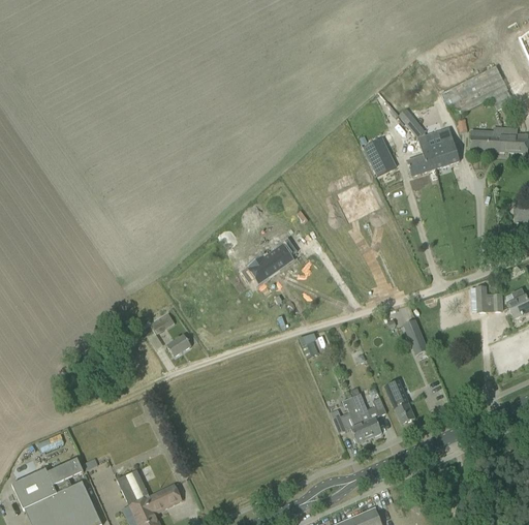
[(393,0),(398,10),(408,5),(411,0),(393,0)]
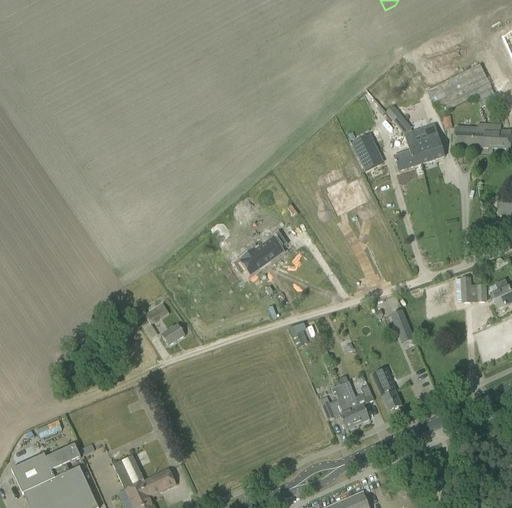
[(511,43),(497,51),(511,79),(511,43)]
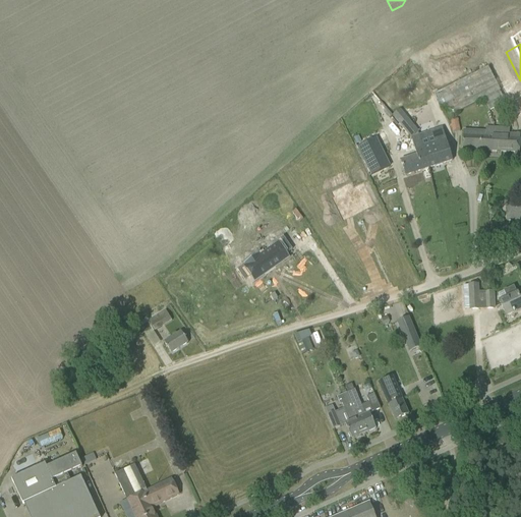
[(458,115),(450,116),(452,127),(460,126),(458,115)]
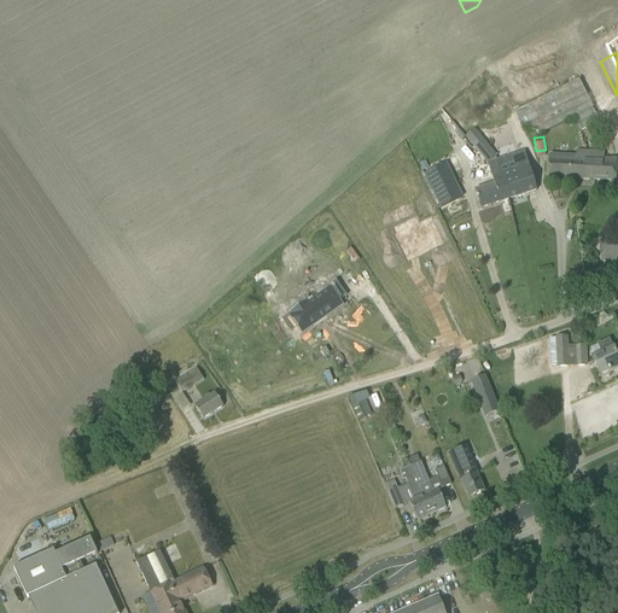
[(490,146),(482,152),(487,159),(496,156),(495,152),(490,146)]
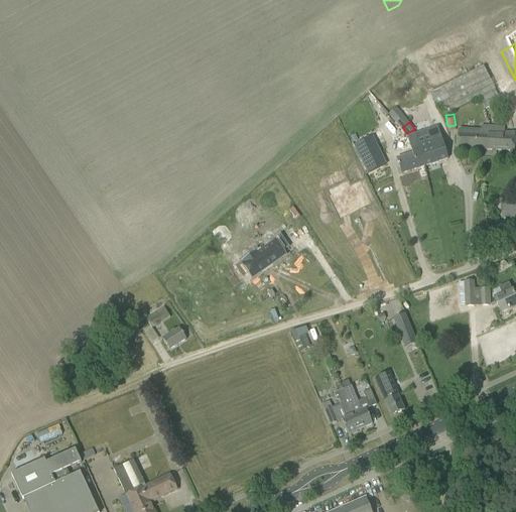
[(460,125),(459,145),(514,147),(515,130),(503,129),(503,126),(495,126),(496,123),(482,122),(482,127),(460,125)]
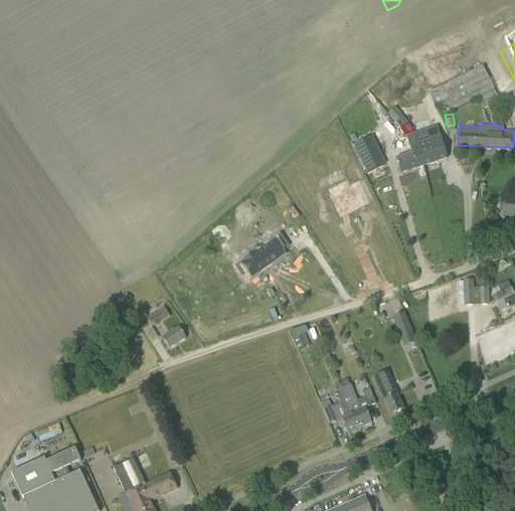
[(405,133),(411,149),(395,154),(400,170),(448,155),(437,123),(413,130),(405,133)]
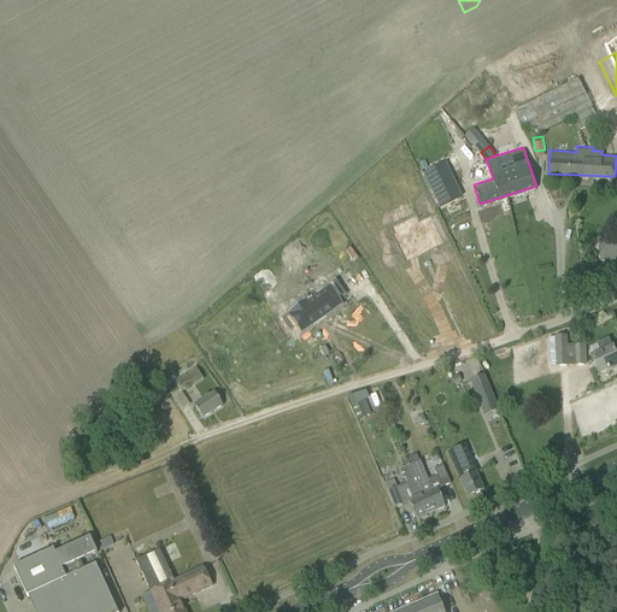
[(423,170),(435,194),(439,192),(440,189),(451,184),(457,182),(453,176),(446,159),(423,170)]
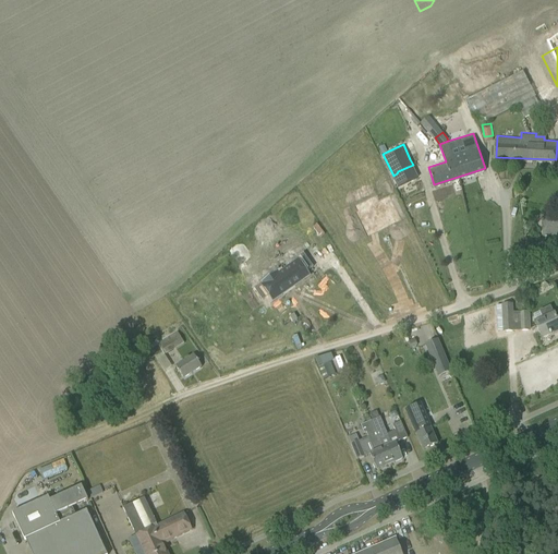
[(375,194),(358,203),(361,209),(359,211),(368,229),(397,215),(388,196),(378,201),(375,194)]
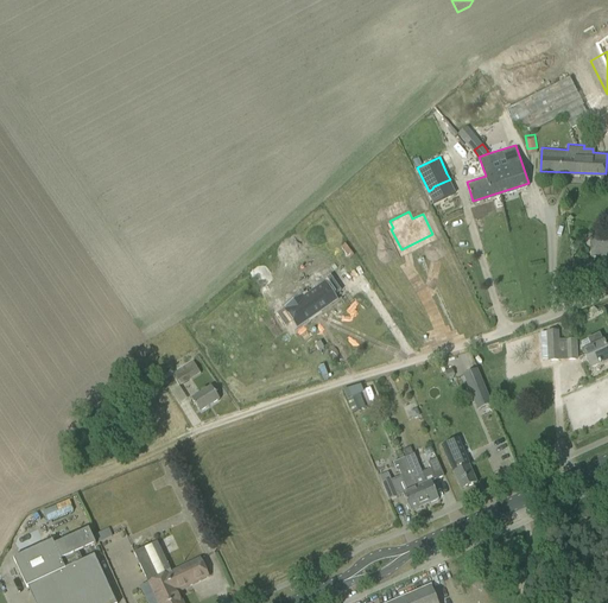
[(607,232),(590,234),(591,248),(607,246),(607,232)]
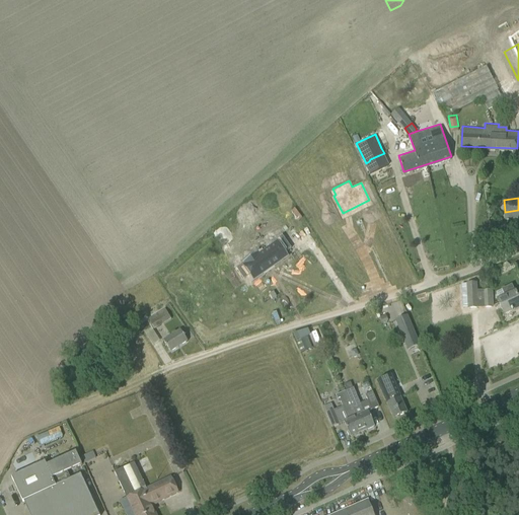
[(295,206),(284,213),(293,226),(304,219),(295,206)]
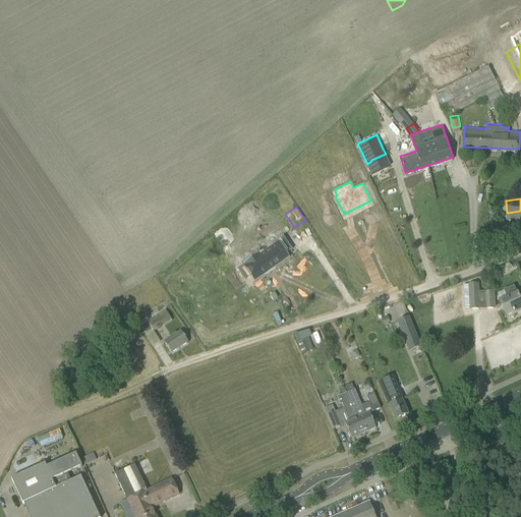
[(259,253),(245,263),(248,268),(254,278),(288,254),(286,250),(292,246),(288,240),(287,240),(283,234),(276,238),(277,240),(259,252),(258,252),(259,253)]
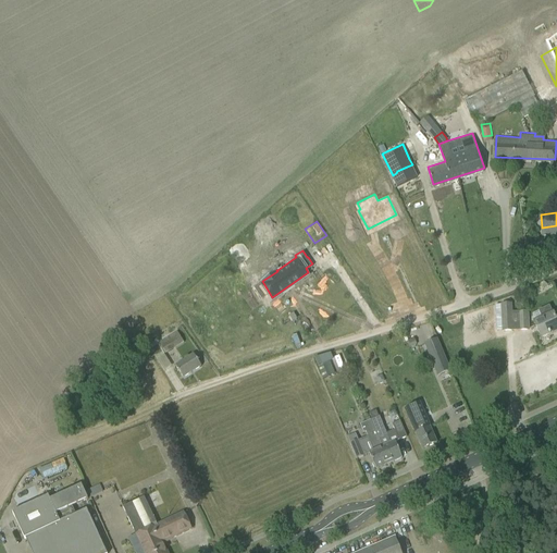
[(502,300),(503,329),(511,328),(510,300),(502,300)]
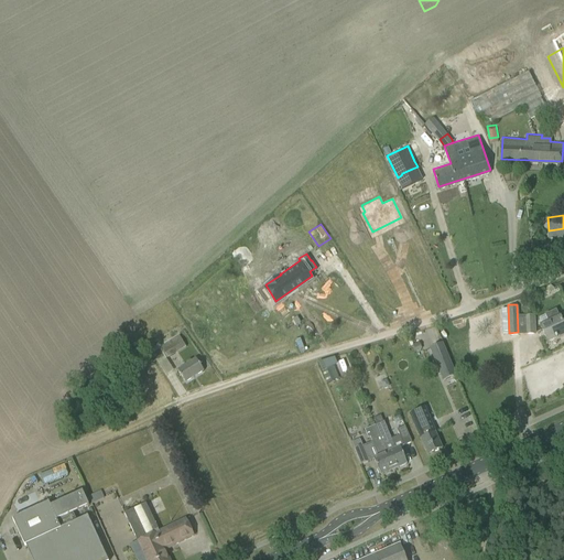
[(549,320),(541,323),(548,338),(555,335),(556,337),(563,333),(563,323),(556,307),(545,312),(549,320)]
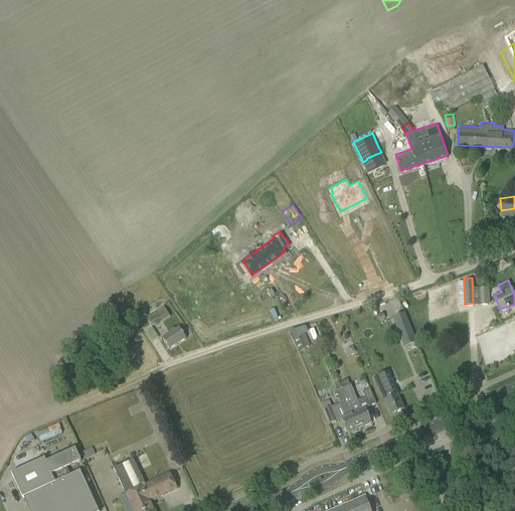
[(479,286),(480,302),(488,301),(487,285),(479,286)]
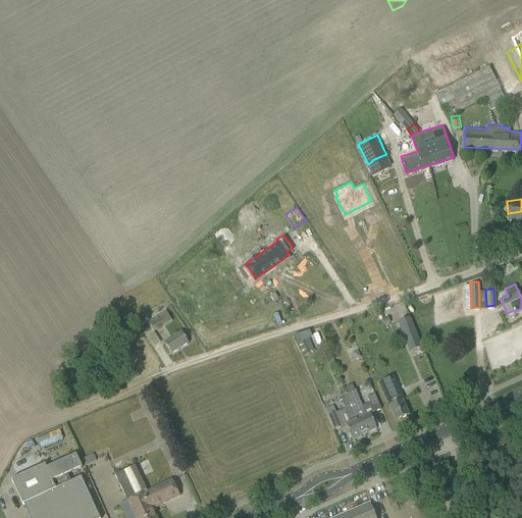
[(149,318),(155,328),(171,318),(165,307),(149,318)]
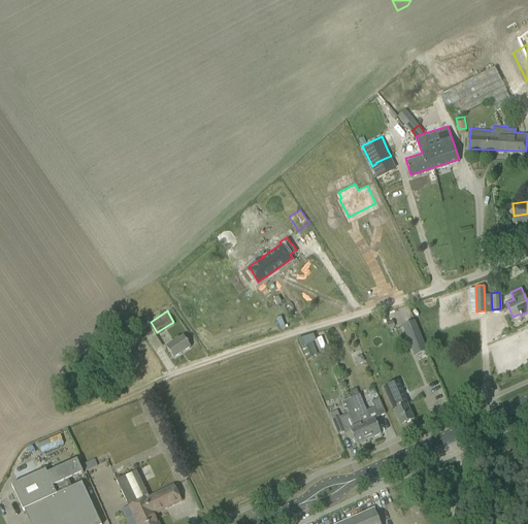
[(427,348),(414,318),(402,323),(415,353),(427,348)]
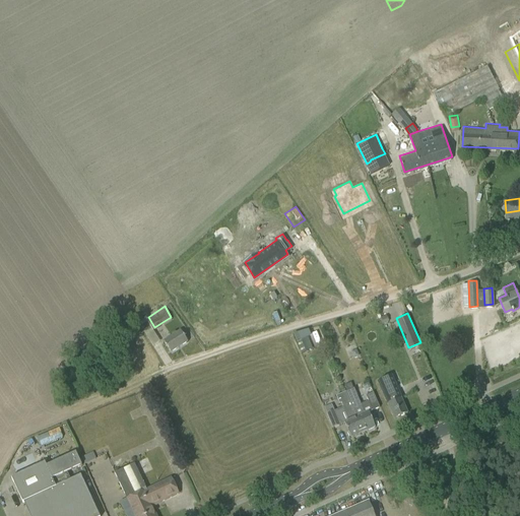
[(164,338),(166,340),(171,349),(188,338),(181,327),(164,338)]
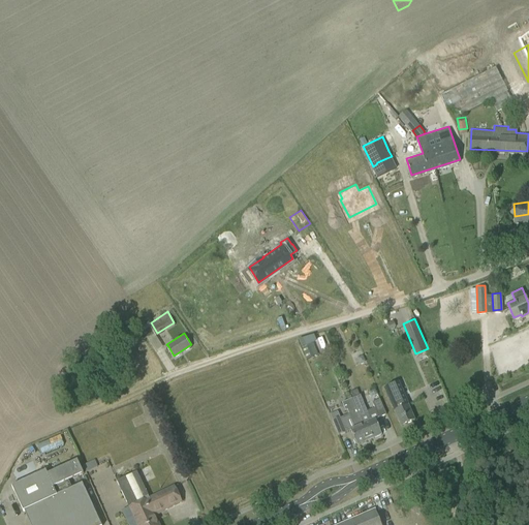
[(298,337),(298,338),(301,345),(310,342),(307,334),(298,337)]
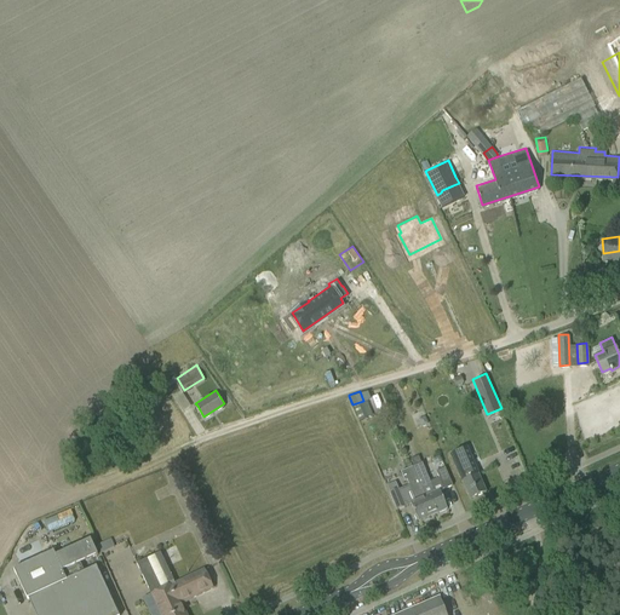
[(463,435),(447,442),(470,495),(486,489),(483,481),(488,478),(484,469),(478,471),(463,435)]
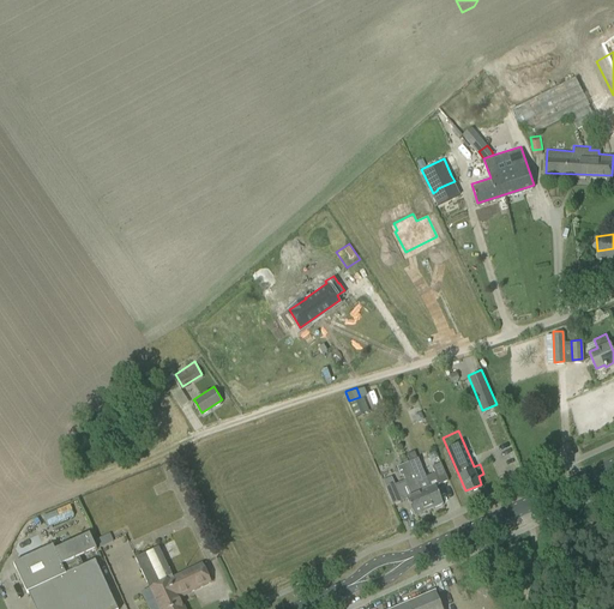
[(410,459),(417,456),(414,448),(407,452),(410,459)]
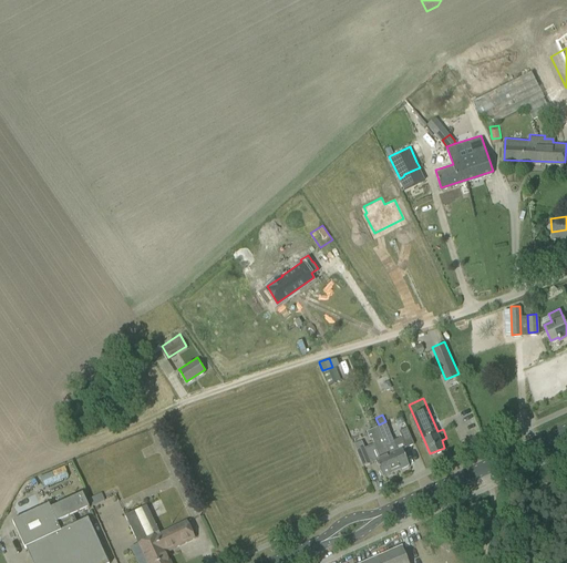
[(379,425),(378,426),(380,432),(397,469),(410,462),(402,446),(414,441),(408,425),(399,428),(402,434),(394,438),(387,421),(385,421),(379,425)]
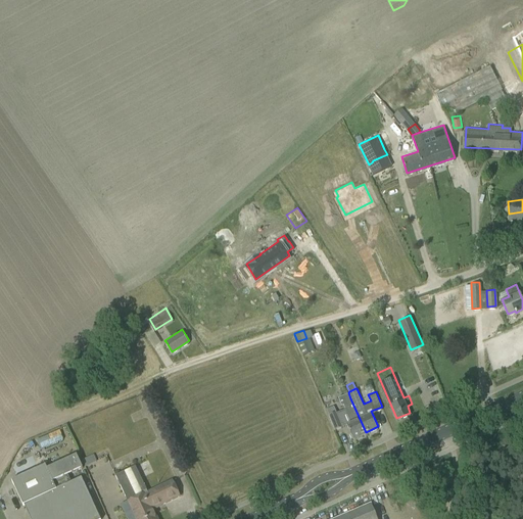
[(345,407),(336,411),(342,424),(346,422),(346,423),(349,428),(353,437),(366,432),(350,398),(348,392),(338,396),(341,403),(343,403),(345,407)]
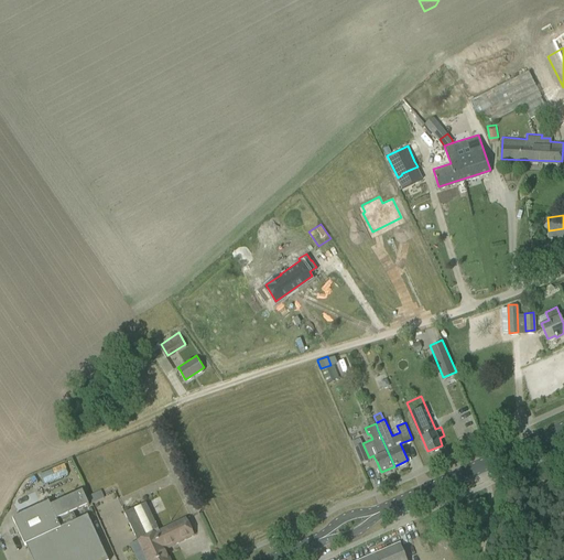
[(369,458),(362,442),(354,445),(360,462),(369,458)]
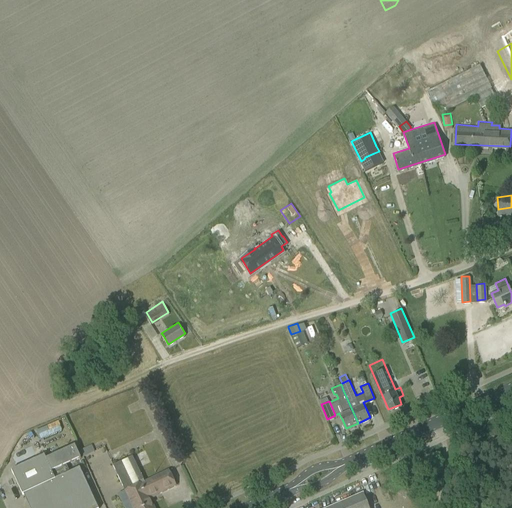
[(61,418),(37,425),(40,434),(63,428),(61,418)]
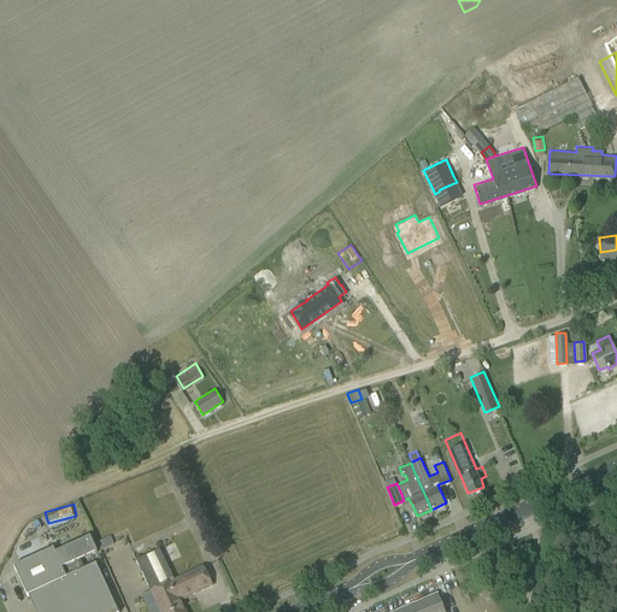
[(31,590),(41,611),(99,611),(110,607),(112,611),(113,611),(119,610),(97,560),(84,565),(81,555),(98,548),(90,533),(56,549),(53,545),(13,563),(27,592),(31,590)]
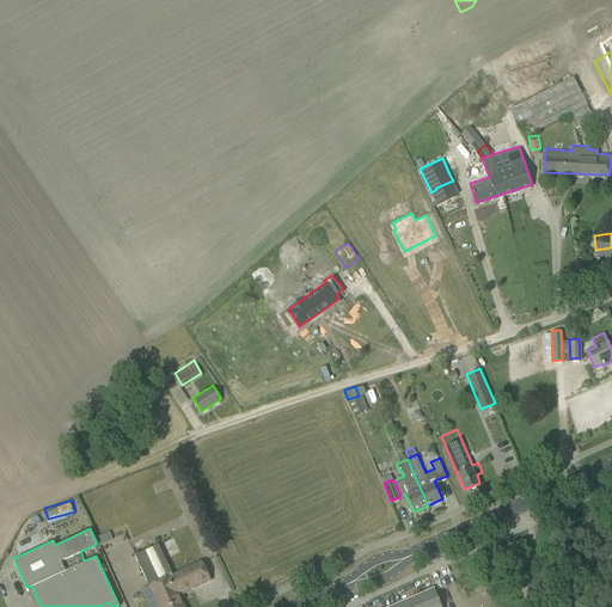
[(185,606),(178,592),(209,577),(201,559),(172,571),(158,543),(135,553),(160,606),(185,606)]
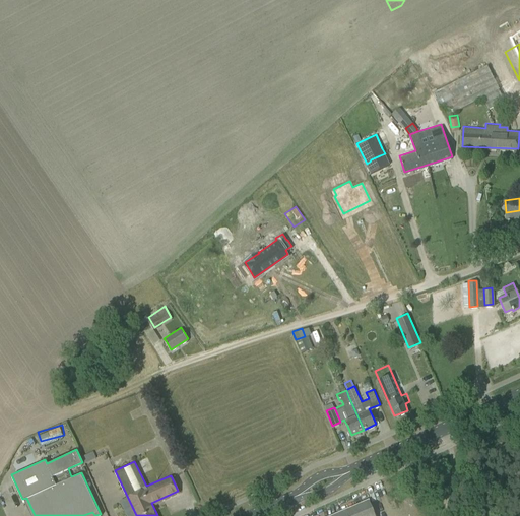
[(326,515),(376,515),(369,498),(326,515)]
